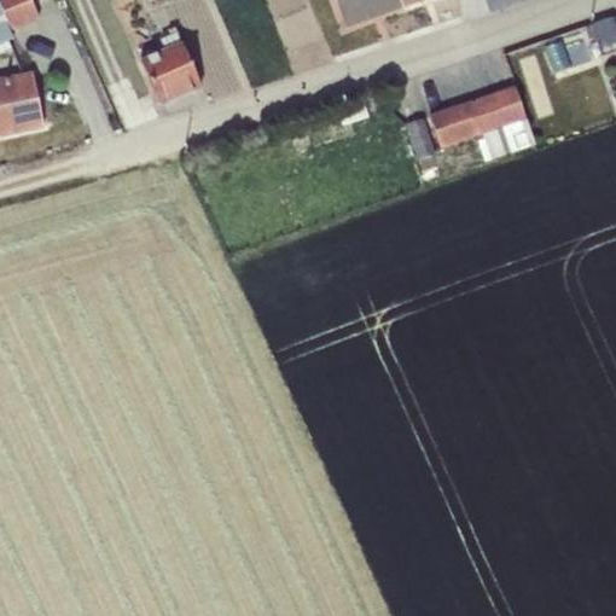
[(0,0),(0,42),(15,38),(11,29),(40,17),(33,0),(0,0)]
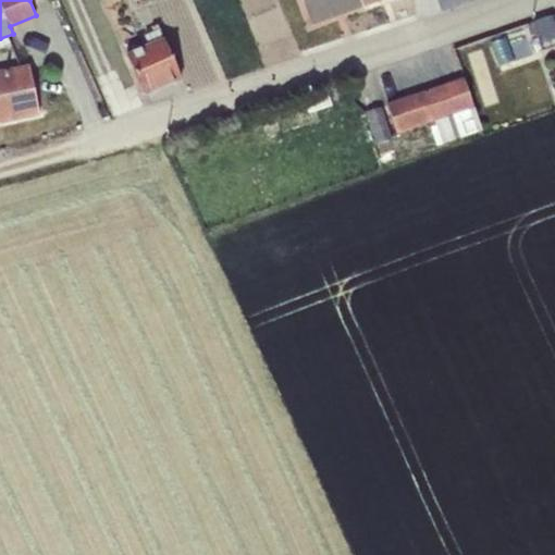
[(364,4),(361,0),(304,0),(312,23),(364,4)]
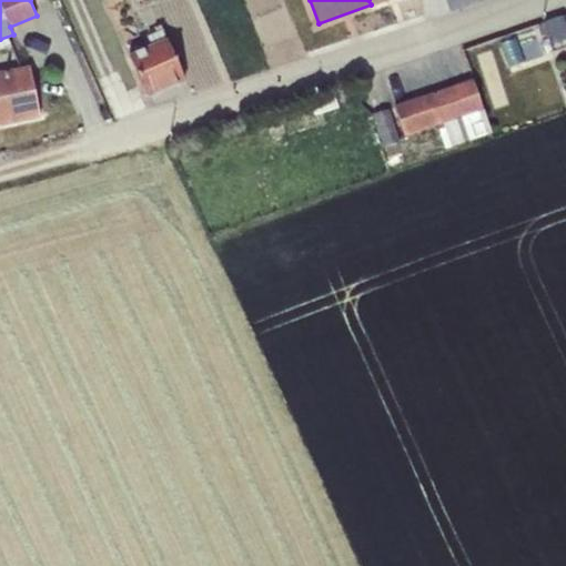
[(565,19),(564,14),(544,21),(554,50),(565,47),(565,19)]
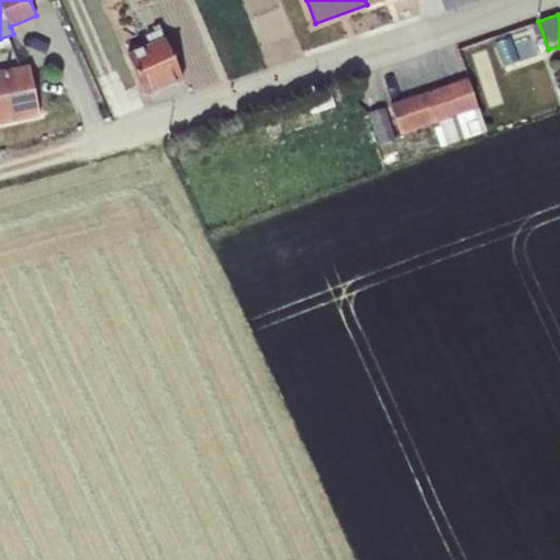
[(133,48),(130,53),(147,93),(183,78),(160,24),(154,26),(156,32),(147,35),(150,45),(144,43),(133,48)]
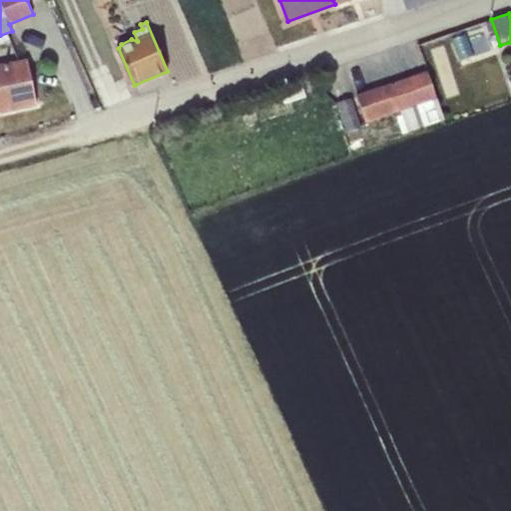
[(28,58),(0,63),(0,110),(37,103),(28,58)]
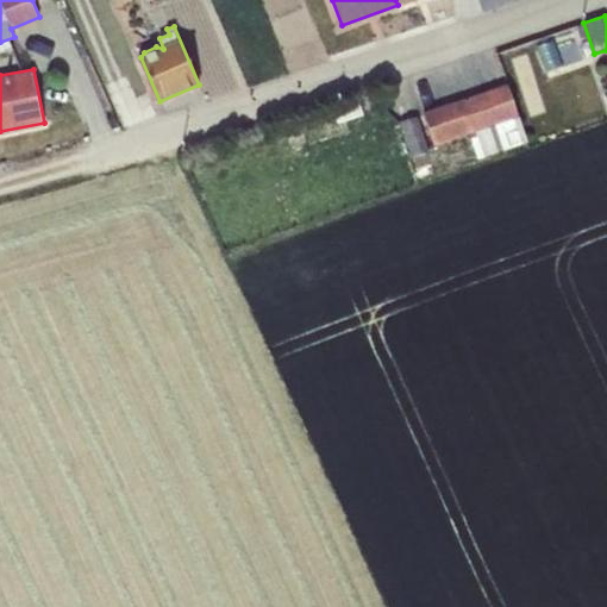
[(508,85),(424,113),(435,144),(439,146),(456,141),(456,137),(476,131),(477,135),(471,137),(479,158),(529,142),(508,85)]
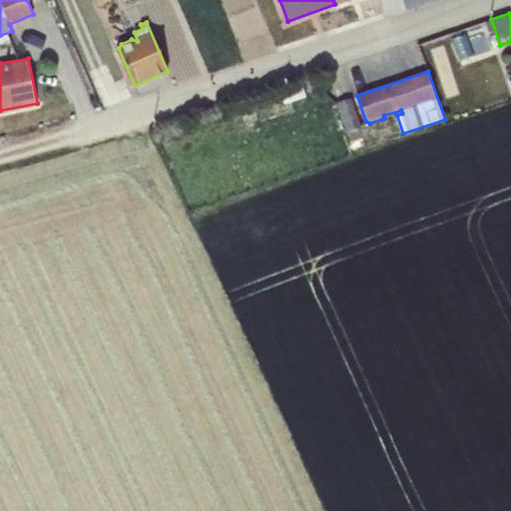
[(354,97),(338,102),(347,131),(362,126),(354,97)]
